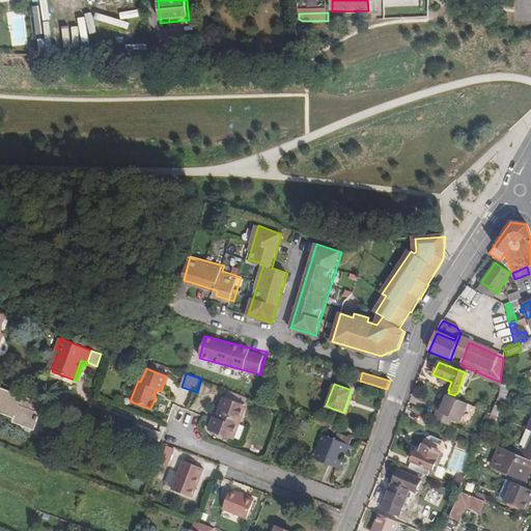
[(503,384),(499,397),(506,399),(509,385),(503,384)]
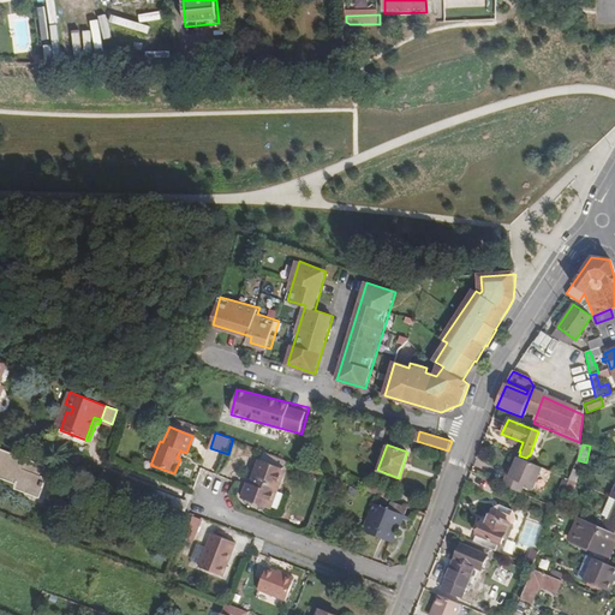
[(43,465),(0,448),(0,476),(13,482),(11,485),(36,495),(43,477),(39,476),(43,465)]
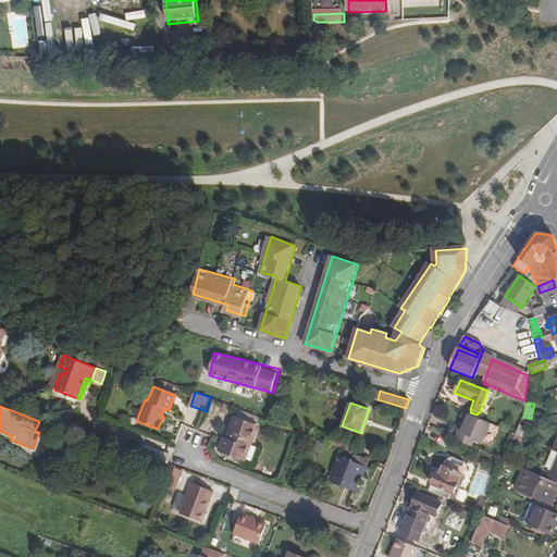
[(461,433),(458,432),(455,440),(469,446),(473,438),(481,442),(489,423),(469,415),(466,424),(461,433)]
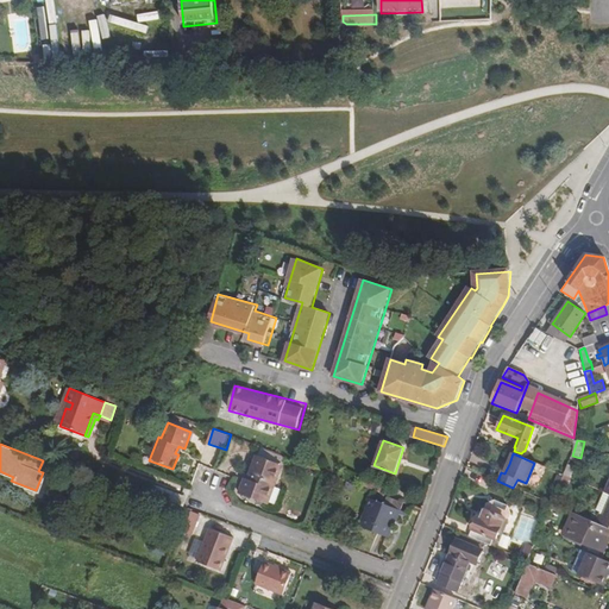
[(281,466),(257,457),(249,475),(252,476),(251,482),(244,479),(238,495),(267,506),(281,466)]
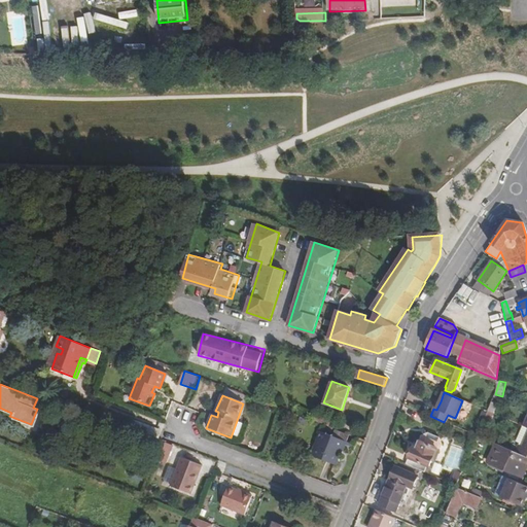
[(486,411),(492,413),(493,414),(497,406),(490,402),(486,411)]
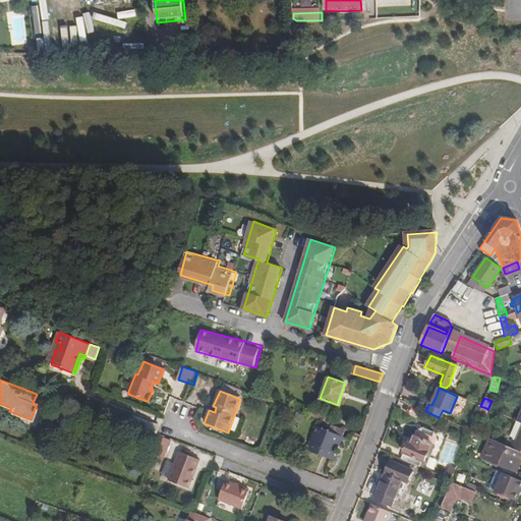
[(482,418),(486,408),(480,406),(476,415),(482,418)]
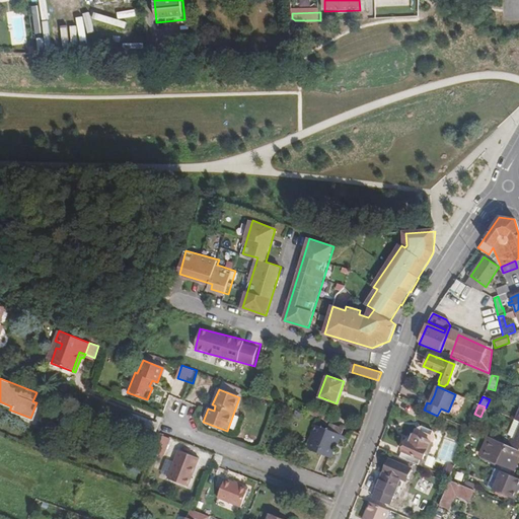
[(145,427),(147,420),(132,414),(129,420),(145,427)]
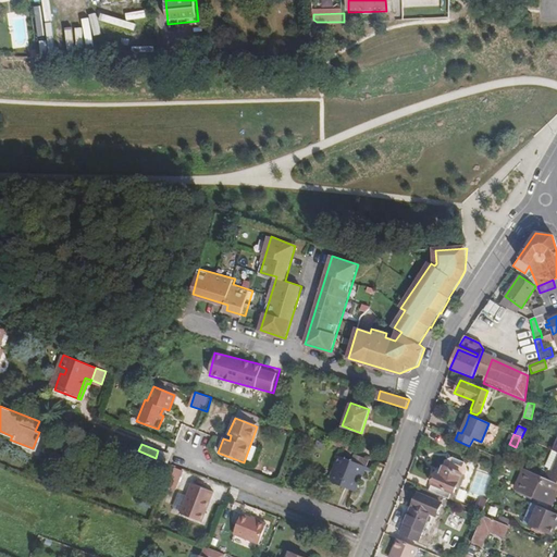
[(556,453),(554,452),(551,450),(544,467),(547,469),(546,471),(546,470),(543,478),(556,484),(556,453)]
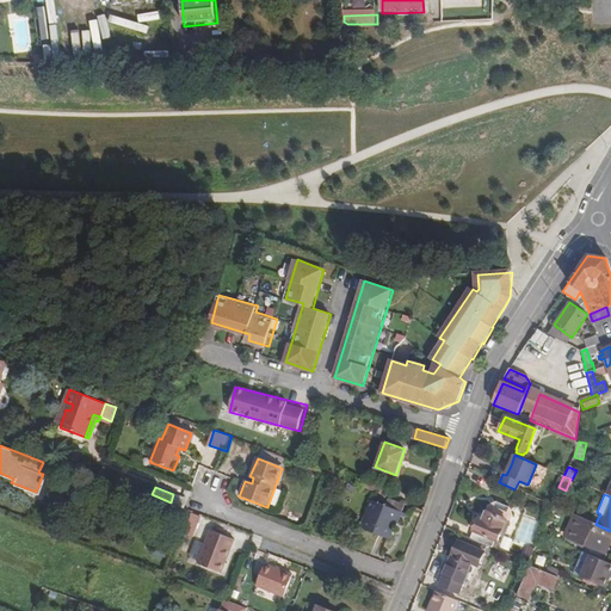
[(162,501),(154,498),(150,507),(159,510),(162,501)]
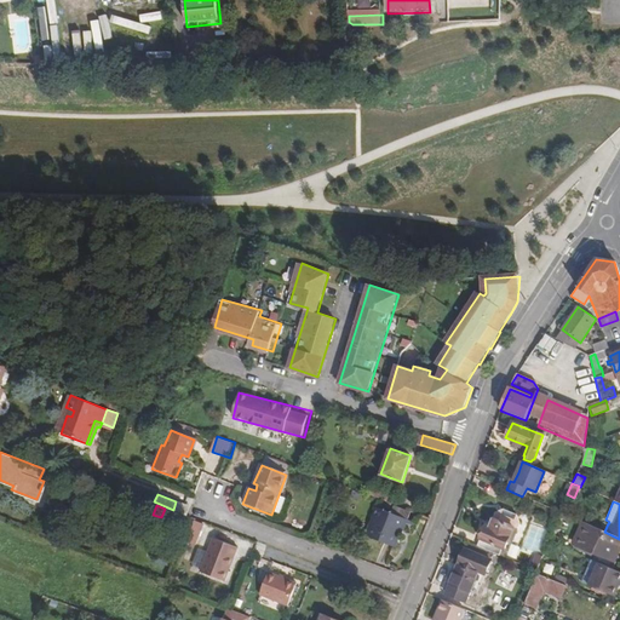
[(407,520),(378,507),(367,538),(396,549),(407,520)]
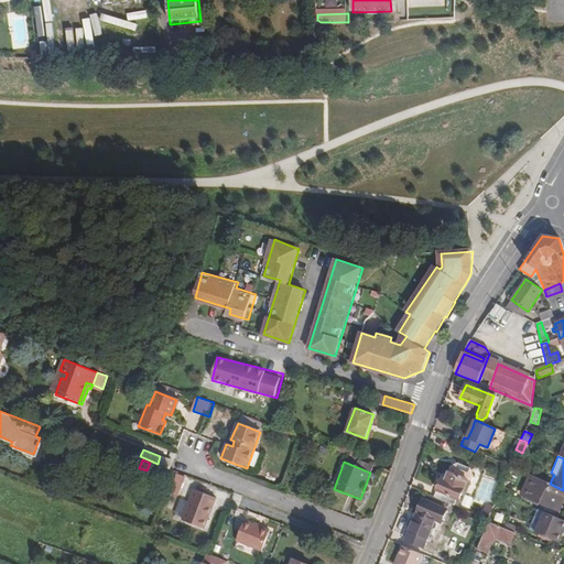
[(458,499),(466,479),(448,472),(445,480),(442,479),(436,490),(441,492),(437,499),(453,505),(455,498),(458,499)]
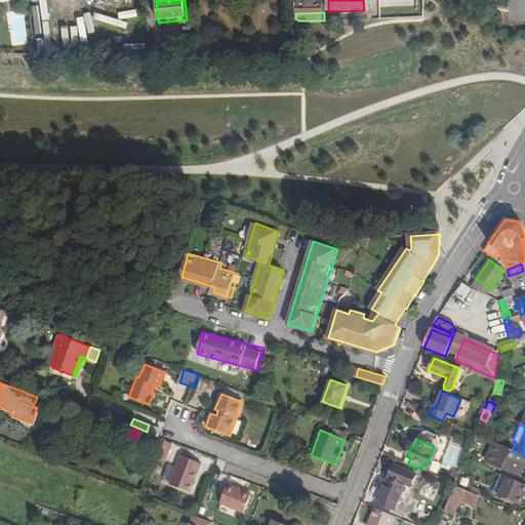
[(170,443),(163,440),(159,452),(166,454),(170,443)]
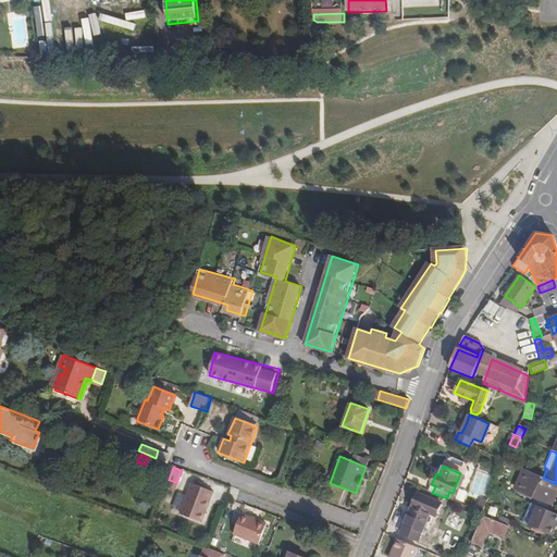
[(546,497),(556,487),(556,486),(556,484),(543,478),(523,470),(516,491),(549,505),(552,500),(546,497)]
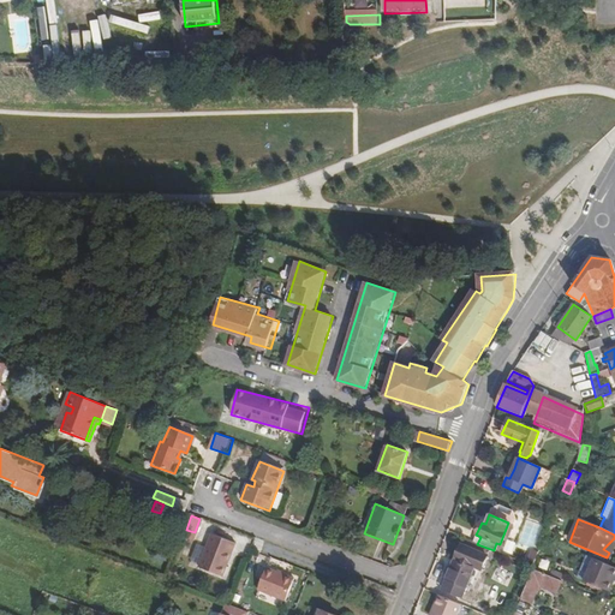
[(234,543),(210,532),(196,566),(220,575),(234,543)]
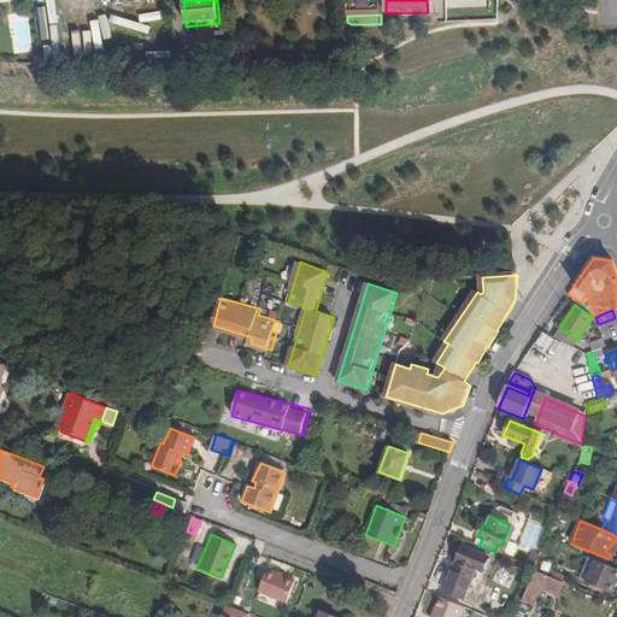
[(483,573),(488,559),(462,548),(444,592),(463,600),(476,569),(483,573)]
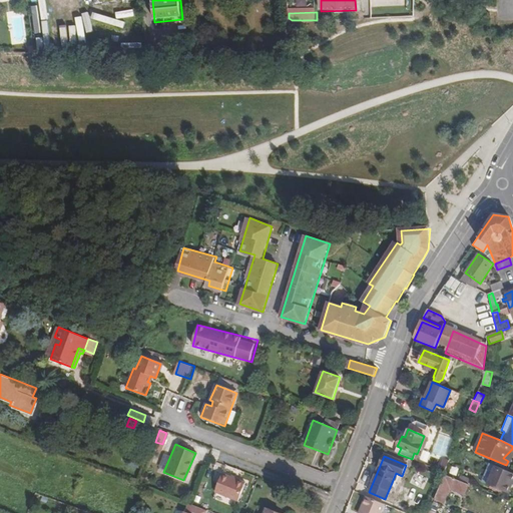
[(437,470),(443,472),(448,461),(442,458),(437,470)]
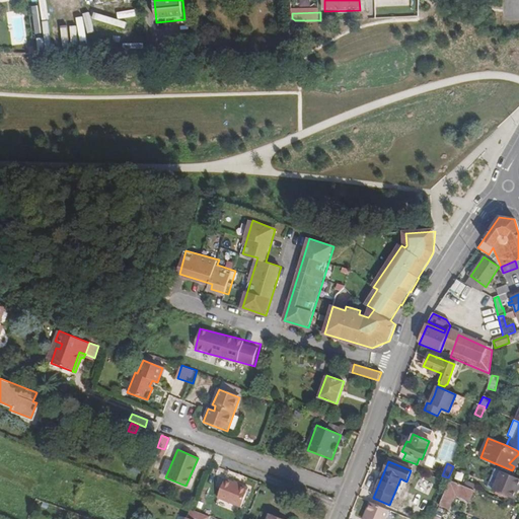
[(492,489),(499,471),(497,473),(492,471),(486,486),(492,489)]
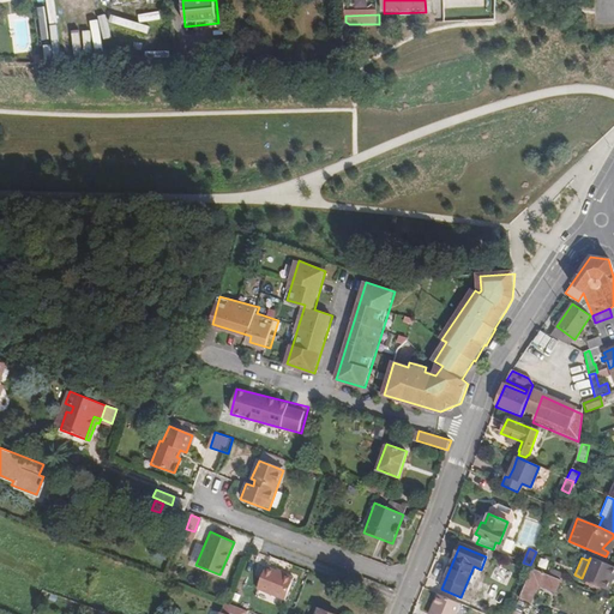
[(613,567),(590,558),(582,578),(581,579),(605,589),(611,575),(613,576),(613,571),(613,567)]
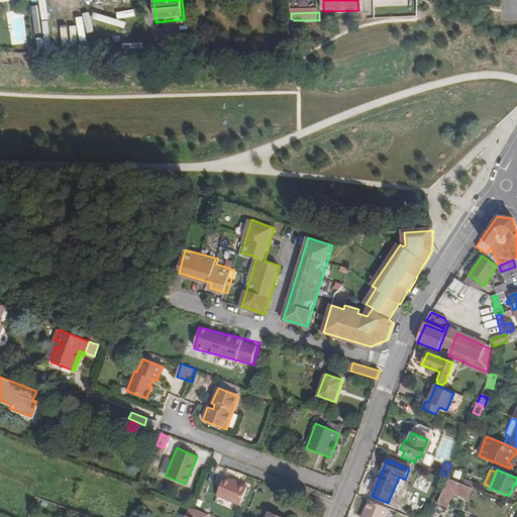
[(418,476),(413,487),(426,493),(431,482),(418,476)]
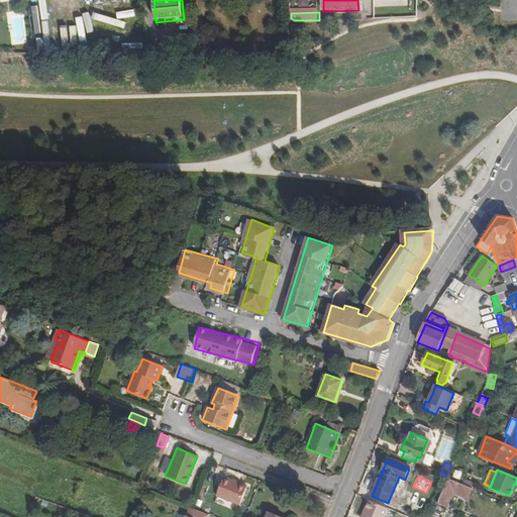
[(245,488),(222,478),(214,496),(237,506),(245,488)]
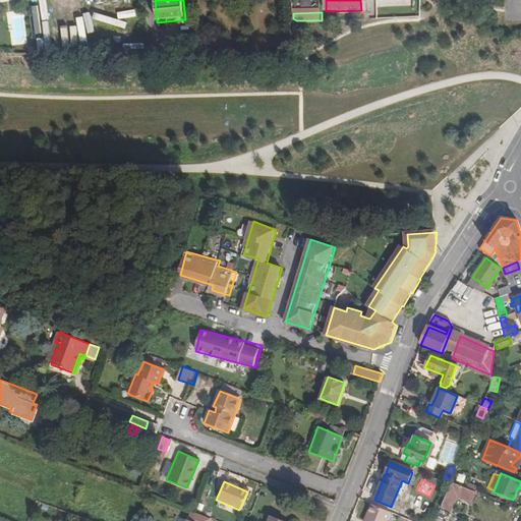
[(455,497),(460,485),(450,482),(440,508),(449,511),(455,497)]
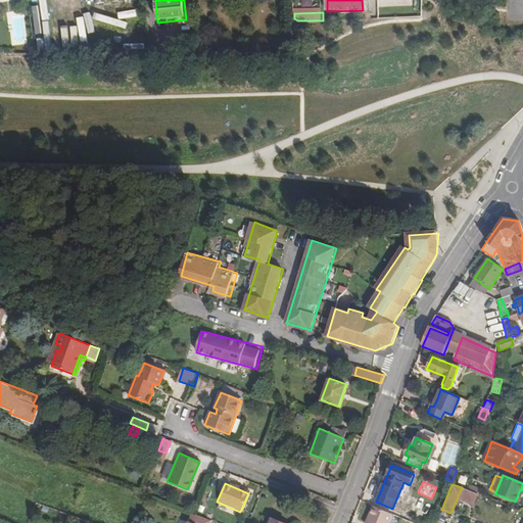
[(462,487),(457,498),(472,505),(476,493),(462,487)]
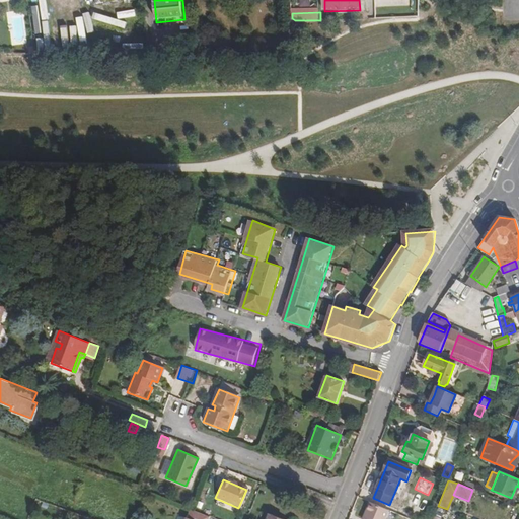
[(384,518),(388,510),(371,503),(364,518),(384,518)]
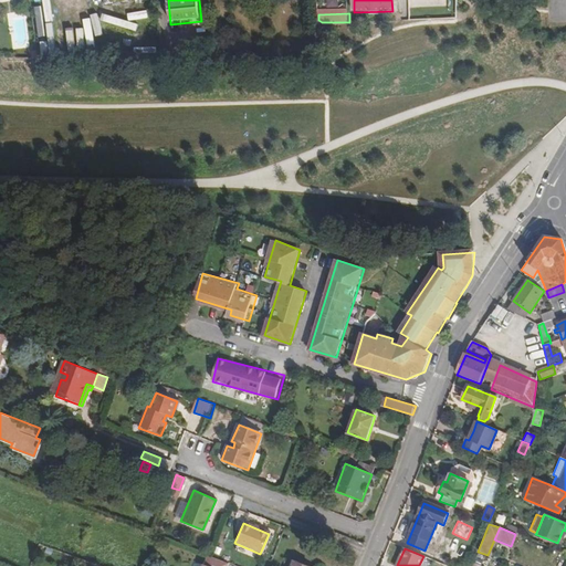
[(227,565),(229,563),(211,555),(208,554),(205,564),(203,564),(202,565),(227,565)]
